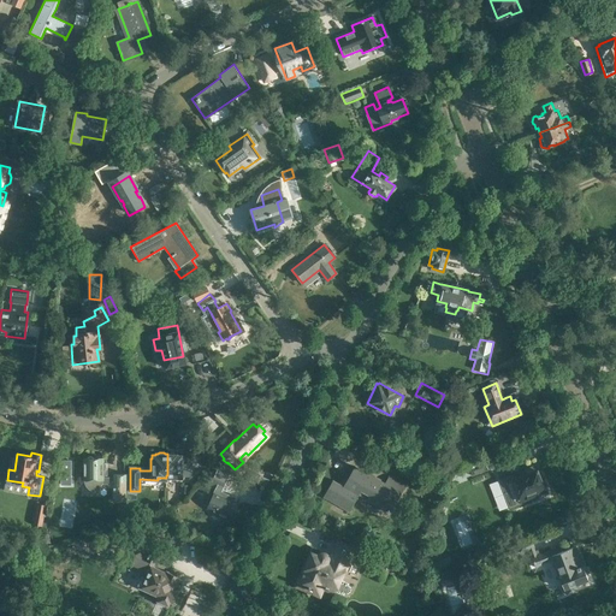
[(167,454),(167,475),(173,477),(173,478),(182,478),(182,458),(182,455),(177,455),(177,454),(175,454),(173,452),(170,452),(169,454),(167,454)]
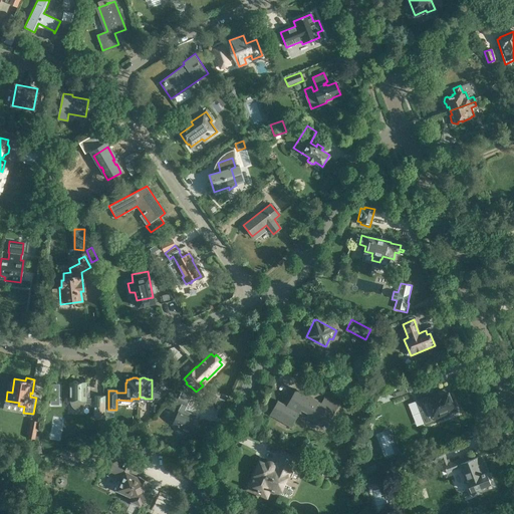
[(76,410),(78,410),(79,410),(81,409),(83,407),(84,405),(94,405),(94,418),(105,418),(104,395),(94,395),(94,399),(86,399),(85,381),(78,381),(75,380),(74,380),(71,381),(70,381),(70,398),(69,398),(69,402),(70,402),(71,404),(71,405),(72,406),(73,408),(75,409),(76,410)]
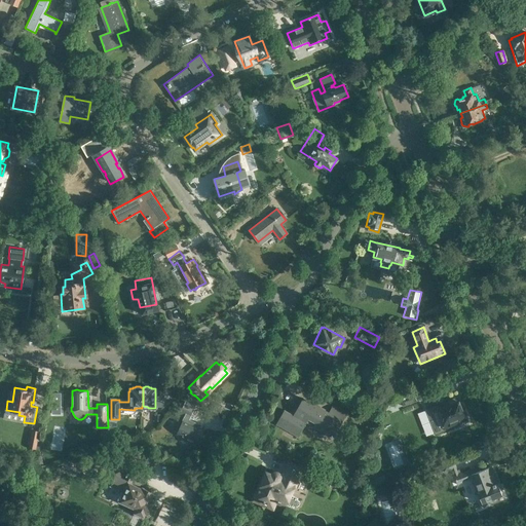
[(298,437),(308,419),(315,424),(313,427),(329,437),(335,427),(338,429),(347,415),(333,407),(329,413),(304,398),(294,415),(285,410),(276,424),(298,437)]
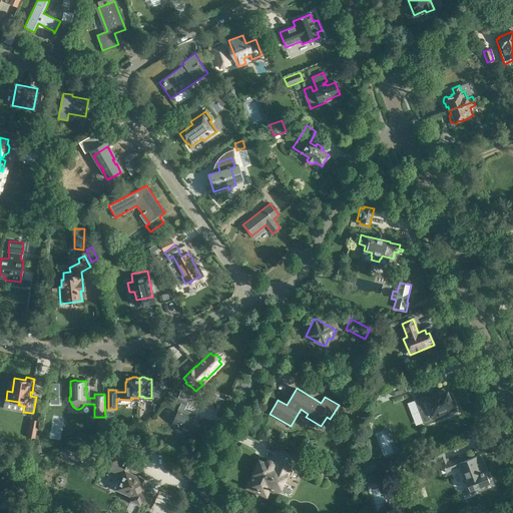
[(191,394),(181,390),(178,397),(188,401),(191,394)]
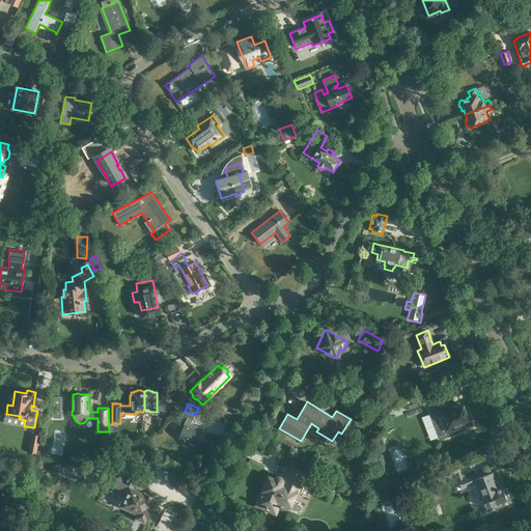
[(441,422),(434,425),(439,437),(470,424),(463,406),(453,410),(451,406),(437,412),(441,422)]
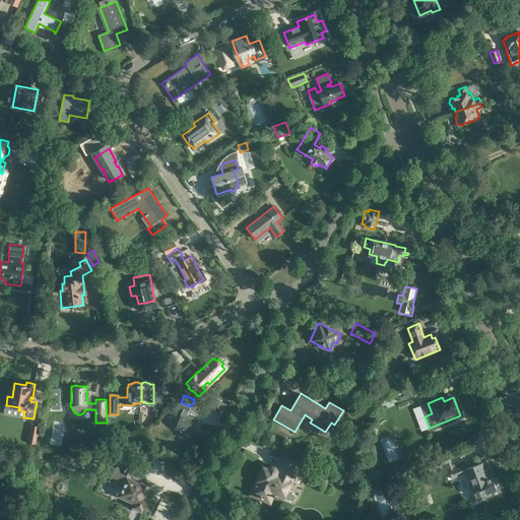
[(199,419),(184,413),(182,411),(174,430),(189,437),(190,436),(193,438),(194,436),(196,433),(196,431),(200,421),(199,420),(199,419)]
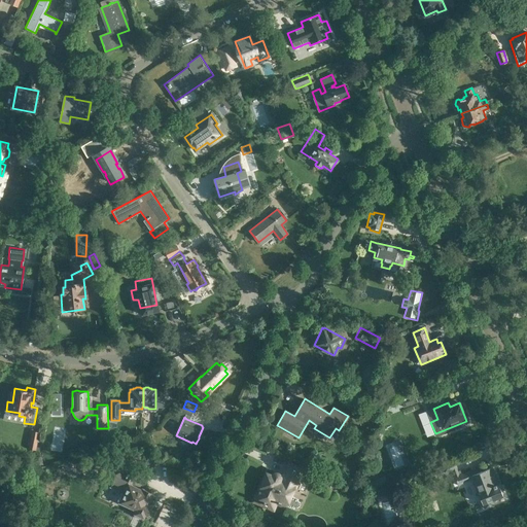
[(28,449),(36,450),(40,431),(32,430),(28,449)]
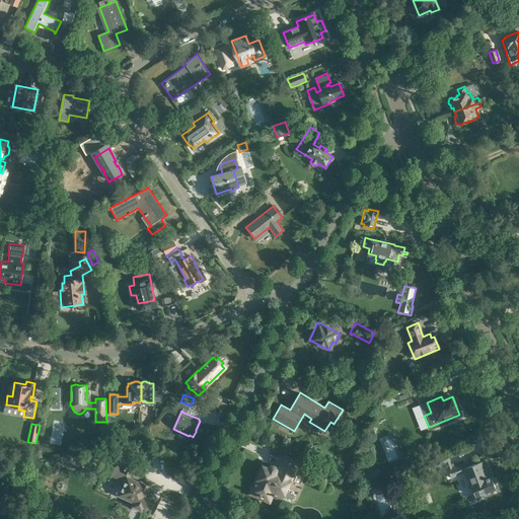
[(134,502),(131,507),(132,507),(132,508),(141,513),(141,511),(142,512),(144,508),(146,509),(152,498),(147,495),(152,486),(148,485),(149,483),(145,480),(144,482),(146,483),(146,484),(139,480),(138,482),(129,477),(136,461),(128,458),(118,454),(115,461),(117,461),(108,478),(122,486),(118,494),(134,502)]
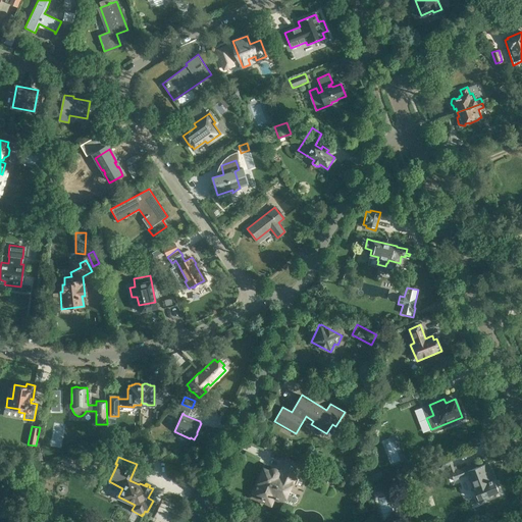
[(273,497),(292,505),(293,503),(294,504),(295,503),(296,503),(297,502),(297,499),(297,498),(296,497),(296,496),(296,494),(289,491),(299,466),(286,461),(279,475),(276,474),(276,473),(276,472),(276,471),(275,470),(273,470),(272,470),(271,470),(271,472),(264,469),(253,496),(270,503),(273,497)]
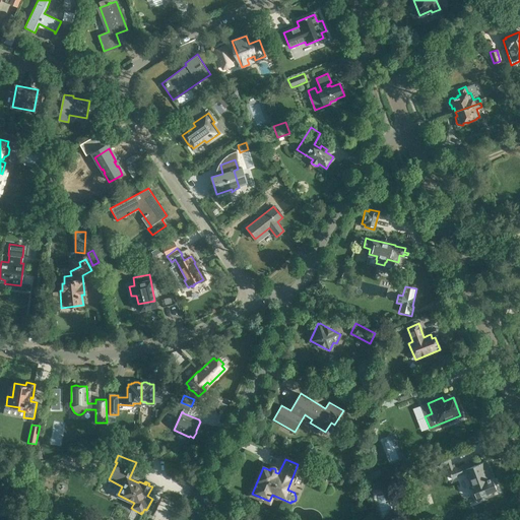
[(497,489),(485,461),(473,466),(471,461),(448,470),(452,478),(466,472),(477,501),(488,497),(485,493),(497,489)]
